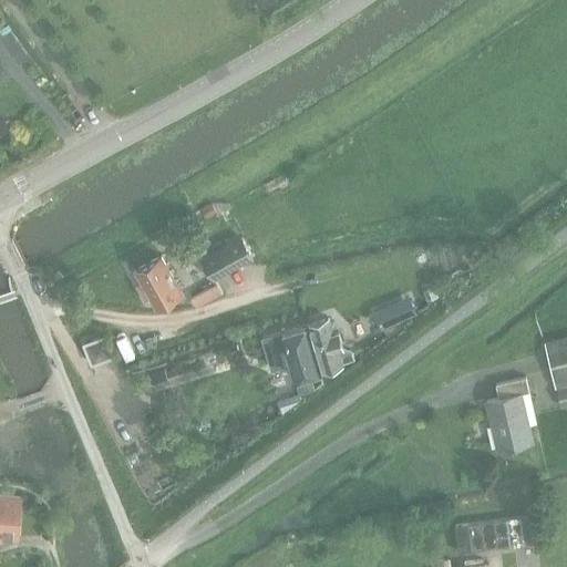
[(203,209),(206,216),(216,210),(213,204),(212,203),(203,208),(203,209)]
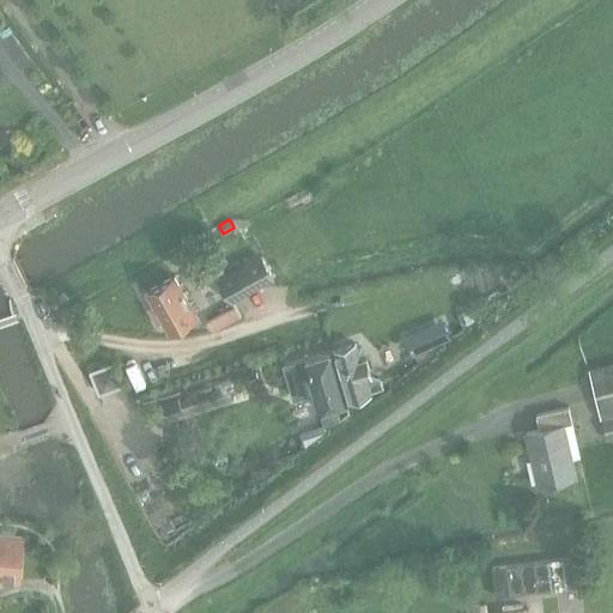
[(261,256),(219,280),(231,302),(273,278),(261,256)]
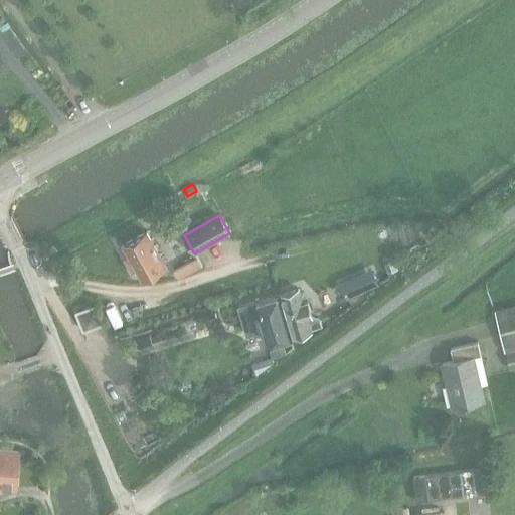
[(144,279),(165,266),(145,232),(124,244),(130,255),(125,259),(132,272),(138,269),(144,279)]
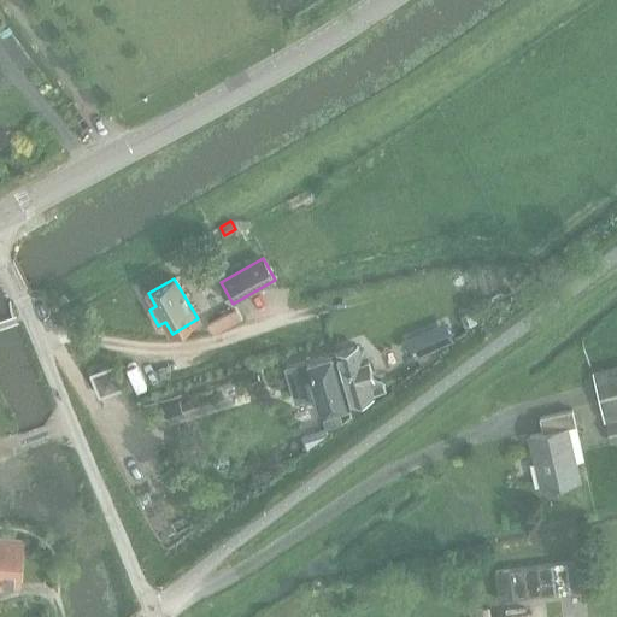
[(211,318),(215,329),(245,319),(240,307),(211,318)]
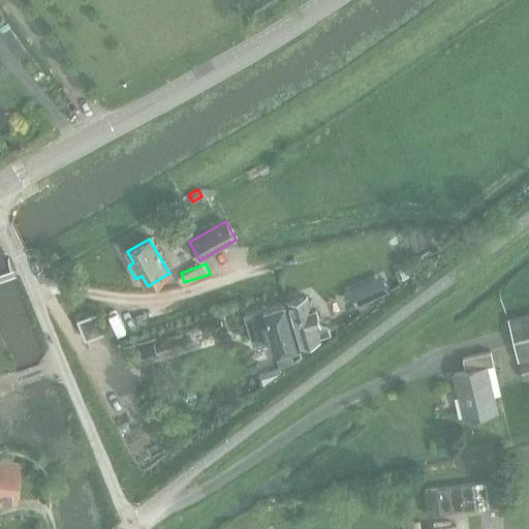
[(396,272),(398,282),(408,280),(406,270),(396,272)]
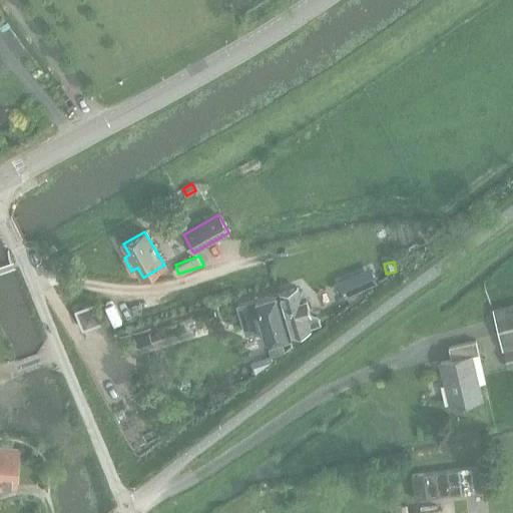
[(366,289),(359,273),(339,281),(346,298),(366,289)]
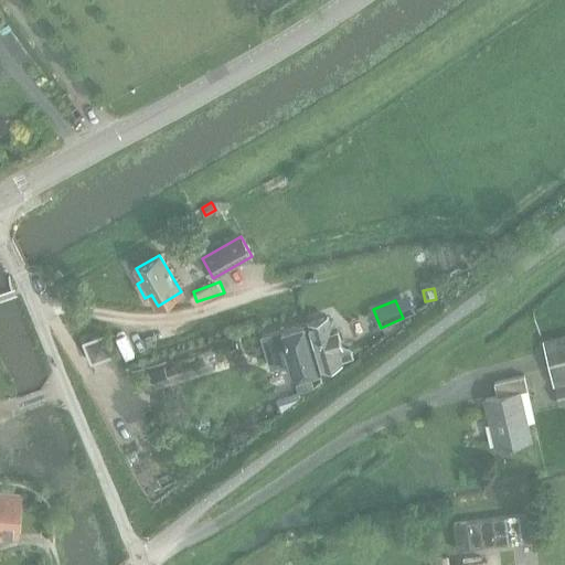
[(321,368),(342,361),(353,359),(351,348),(344,345),(339,329),(333,331),(328,317),(307,323),(316,355),(320,369),(321,368)]
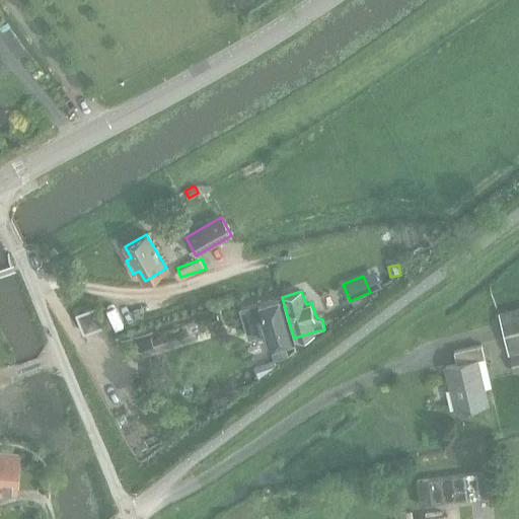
[(295,341),(295,338),(294,339),(290,326),(282,297),(241,309),(250,338),(268,332),(273,348),(286,344),(295,341)]
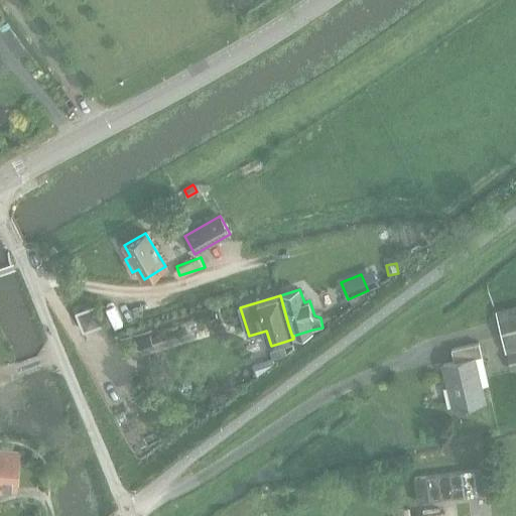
[(84,333),(104,324),(96,305),(76,313),(84,333)]
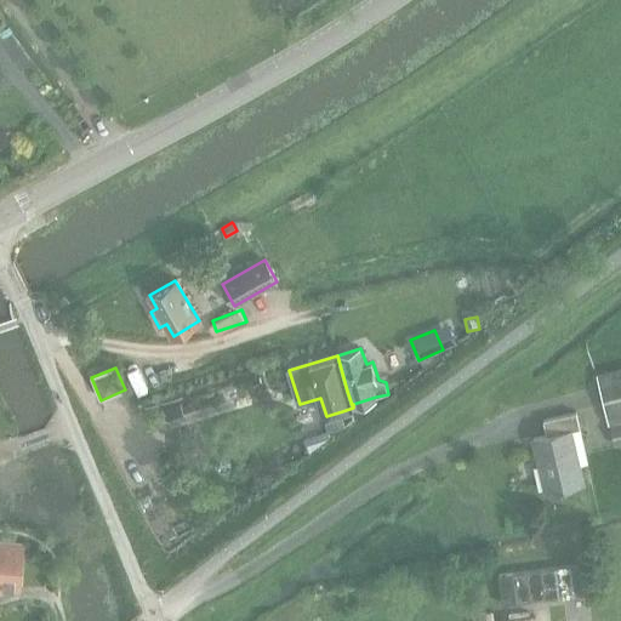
[(610,425),(620,421),(620,370),(598,376),(610,425)]
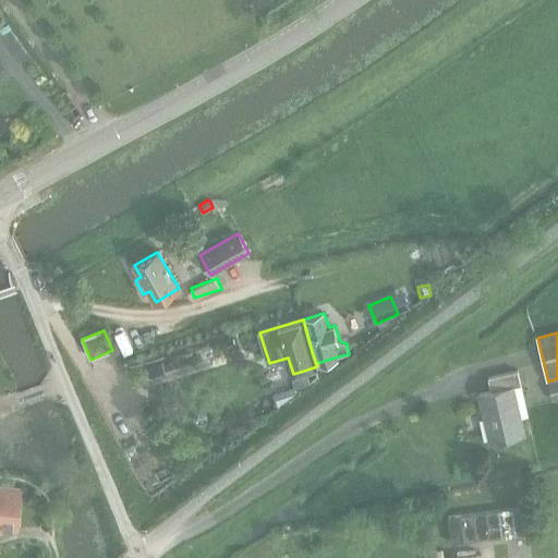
[(162,362),(145,367),(148,378),(166,373),(162,362)]
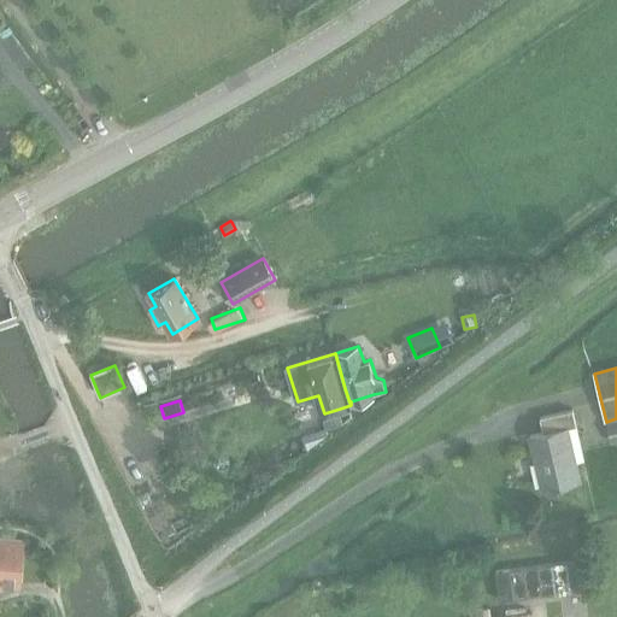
[(328,435),(327,429),(344,425),(340,413),(323,418),(325,427),(304,433),(307,448),(328,435)]
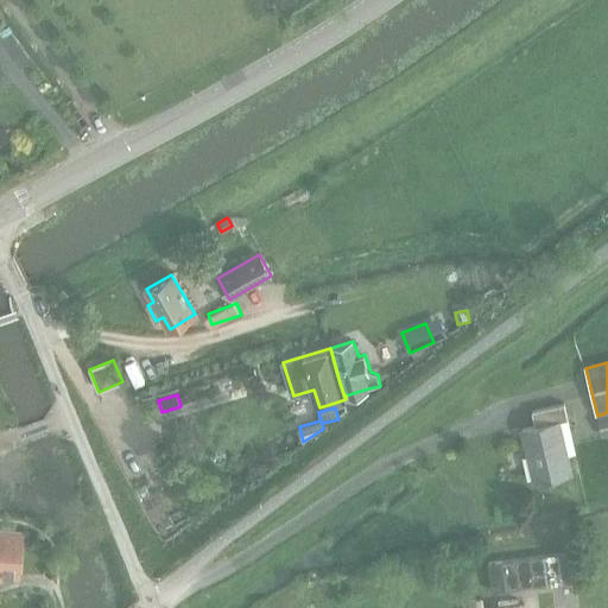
[(587,439),(580,410),(537,420),(540,434),(523,438),(531,475),(583,462),(578,441),(587,439)]
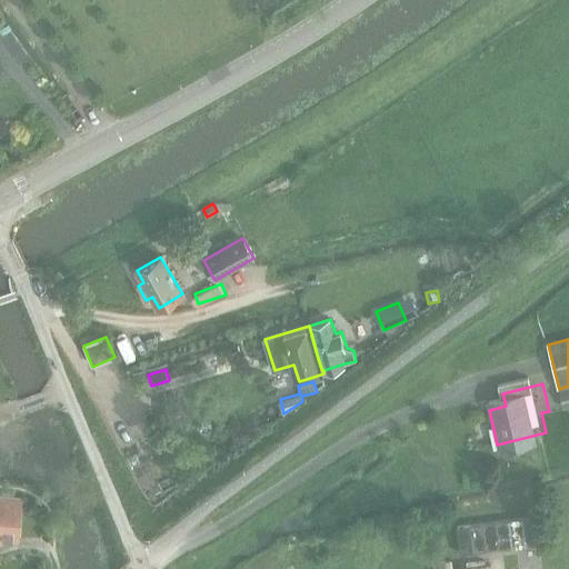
[(0,536),(20,538),(21,497),(0,496),(0,536)]
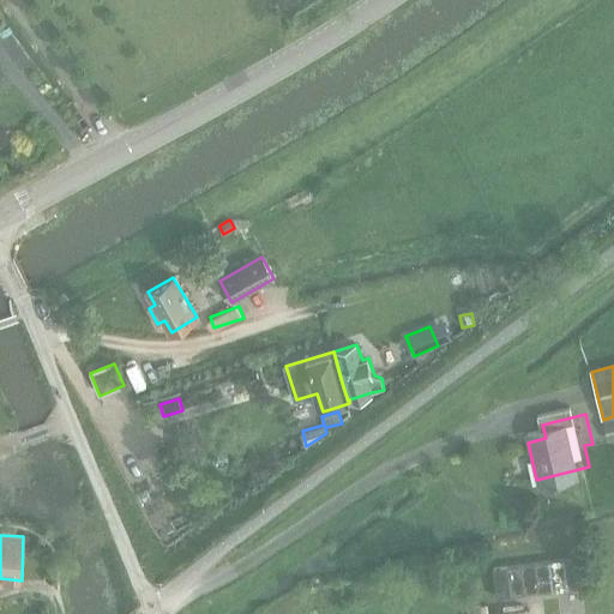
[(595,573),(513,584),(518,613),(600,602),(595,573)]
